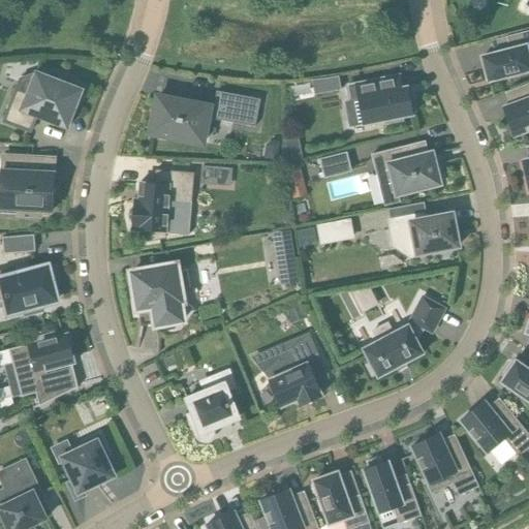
[(528,31),(505,37),(509,51),(481,58),(488,82),(528,71),(528,31)]
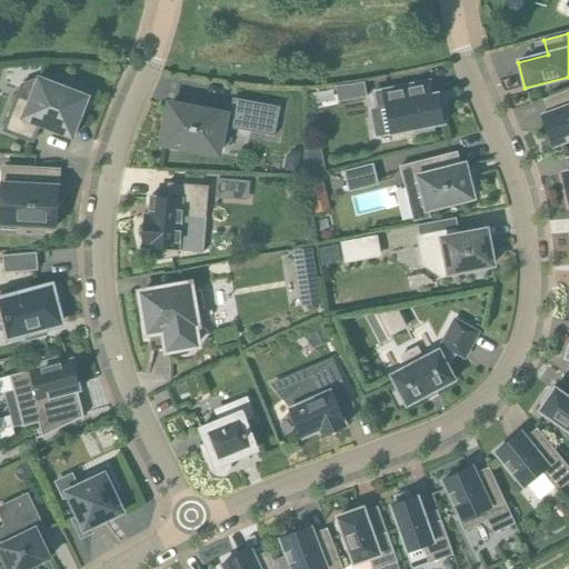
[(39,126),(72,139),(88,98),(72,91),(75,87),(56,79),(53,85),(38,78),(29,101),(17,97),(3,131),(32,142),(39,126)]
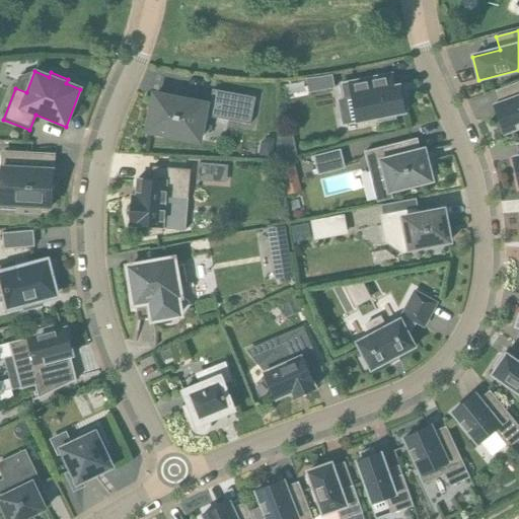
[(308,93),(335,89),(332,74),(305,79),(308,93)]
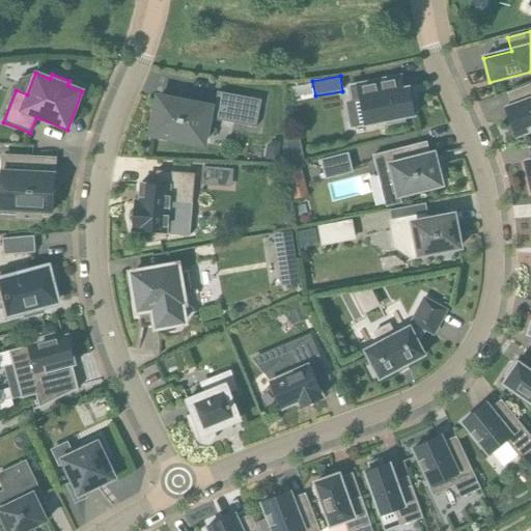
[(403,118),(414,116),(414,114),(417,113),(414,101),(411,101),(409,88),(402,89),(400,77),(348,87),(352,102),(360,101),(363,120),(385,116),(385,119),(403,116),(403,118)]
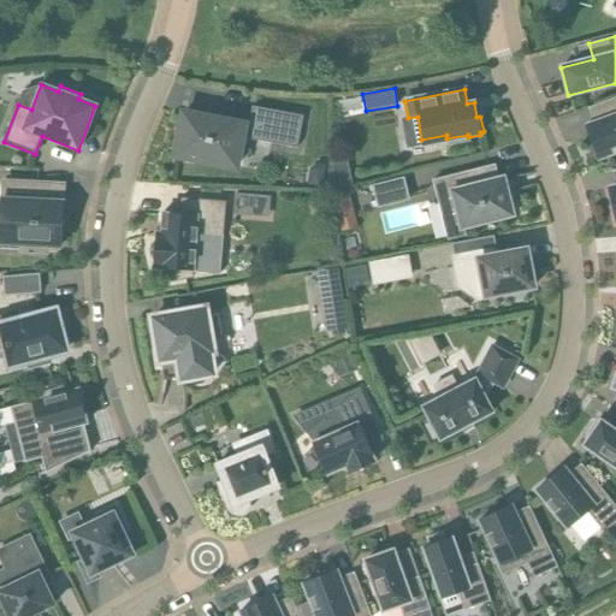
[(615,98),(587,108),(588,111),(591,110),(596,122),(594,122),(596,126),(590,128),(588,125),(586,126),(598,160),(615,153),(615,98)]
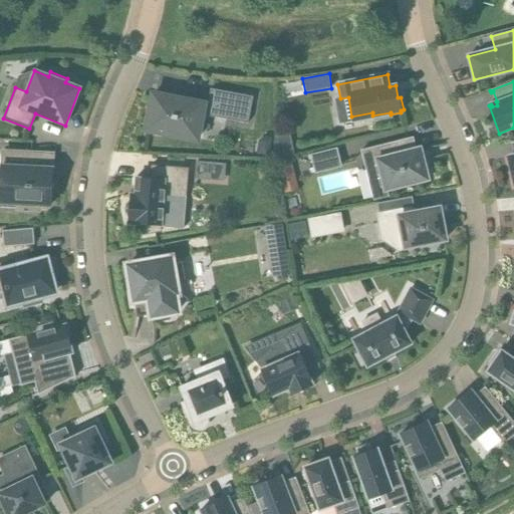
[(147,126),(146,131),(163,135),(163,137),(178,140),(179,138),(197,141),(202,115),(247,124),(253,97),(210,89),(207,105),(153,95),(150,111),(147,110),(144,126),(147,126)]
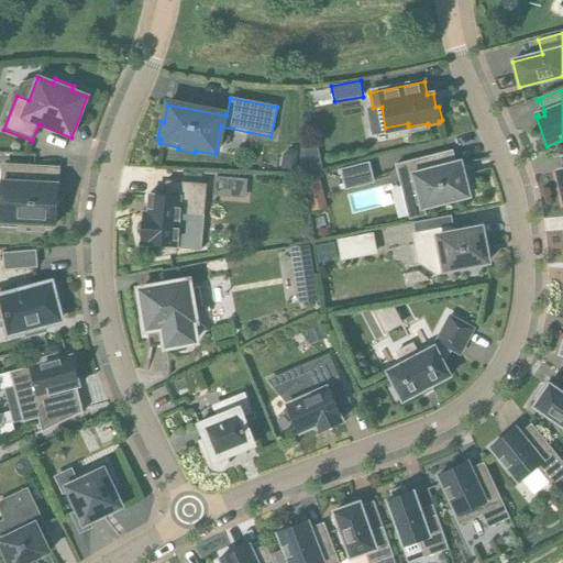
[(317,147),(304,151),(301,173),(321,169),(317,147)]
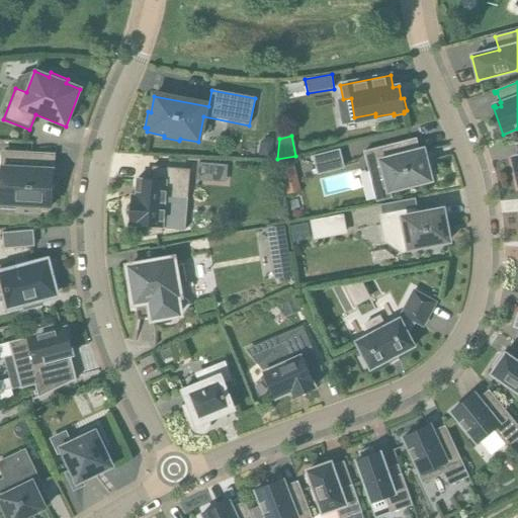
[(275,139),(267,138),(260,142),(258,155),(272,157),(275,139)]
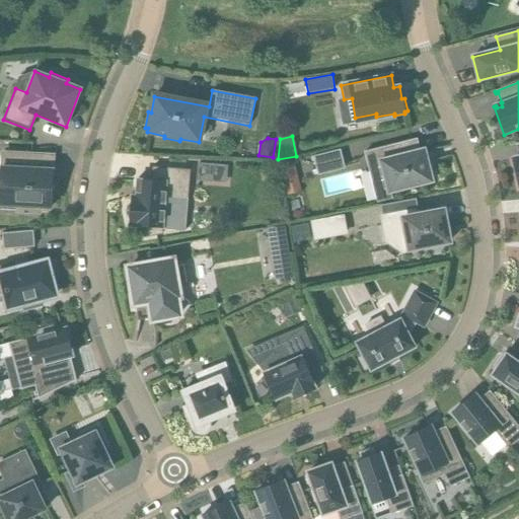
[(388,194),(432,182),(431,179),(435,177),(432,165),(428,166),(424,150),(419,151),(417,140),(365,153),(369,171),(382,168),(388,194)]
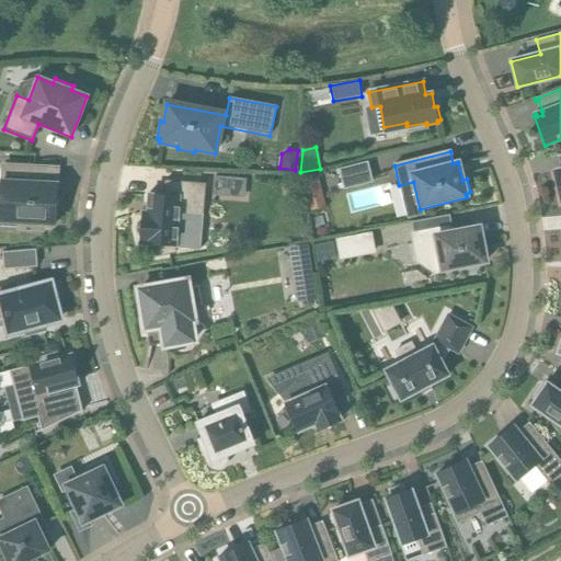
[(344,190),(373,182),(367,163),(339,170),(344,190)]
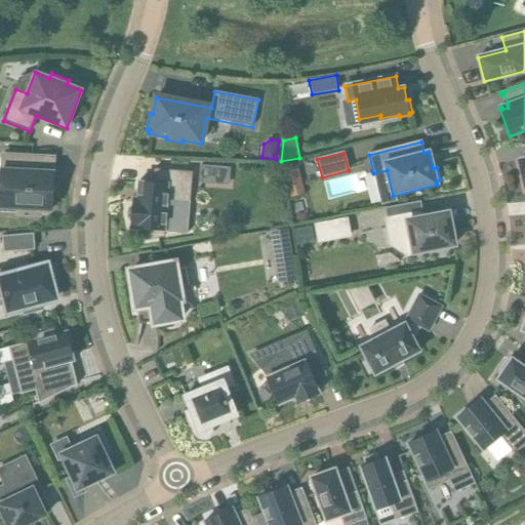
[(32,172),(33,157),(3,155),(2,170),(1,170),(0,189),(8,190),(7,207),(18,208),(17,214),(40,215),(41,209),(52,210),(53,172),(32,172)]
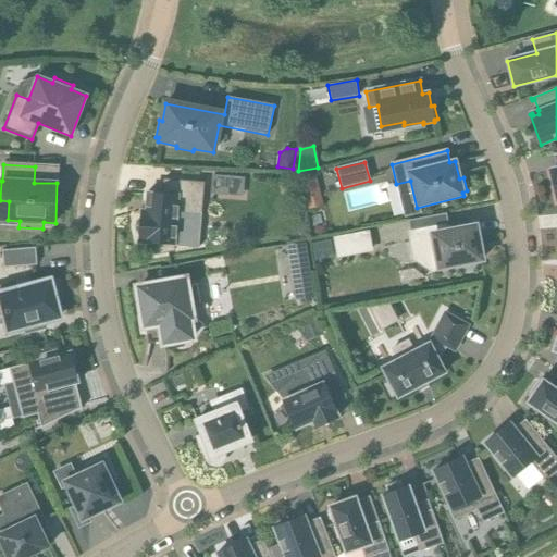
[(305,187),(317,184),(314,174),(302,176),(305,187)]
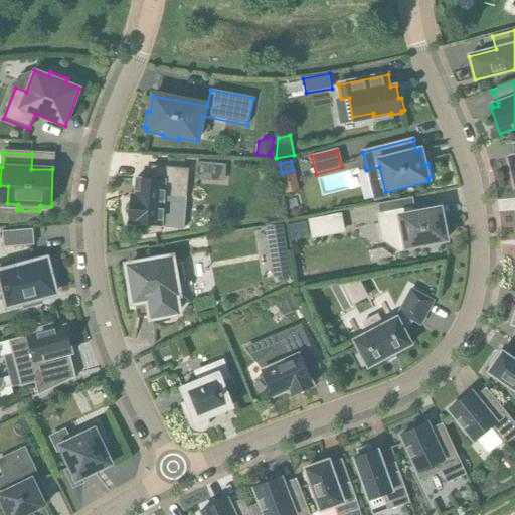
[(210,163),(197,162),(195,179),(208,181),(210,163)]
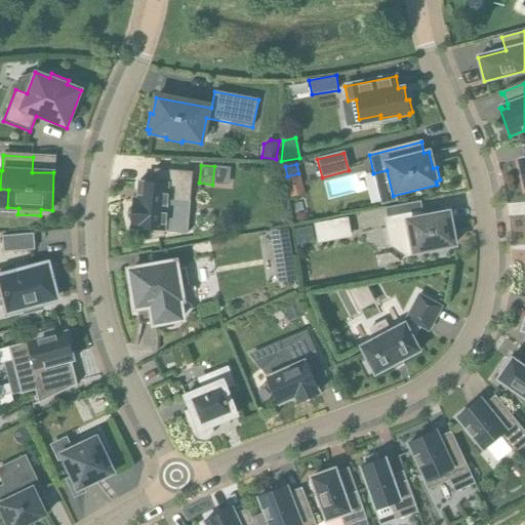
[(190,202),(193,173),(155,169),(153,183),(139,182),(137,199),(132,199),(132,207),(129,210),(128,217),(130,220),(130,229),(147,230),(146,241),(164,237),(165,232),(187,234),(190,202)]
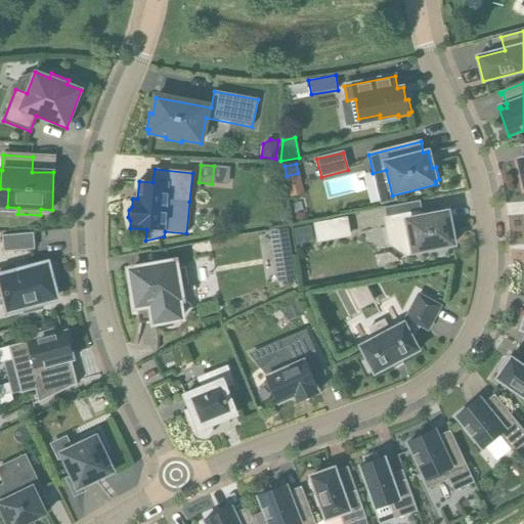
[(299,173),(298,173),(287,176),(284,177),(287,187),(301,183),(299,173)]
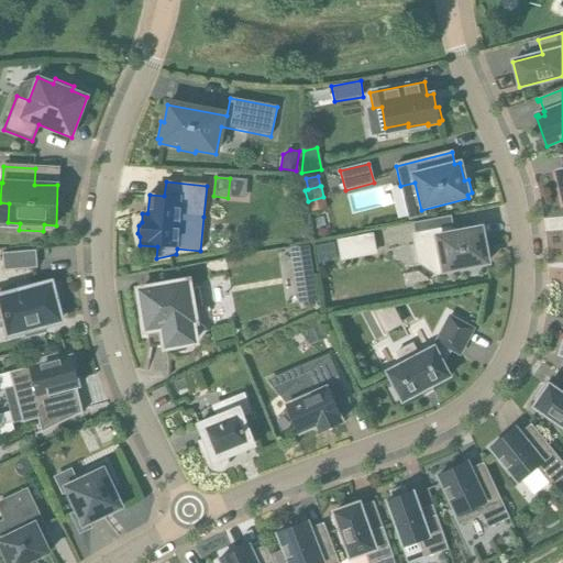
[(420,262),(437,274),(487,264),(481,229),(446,235),(446,231),(416,238),(420,262)]
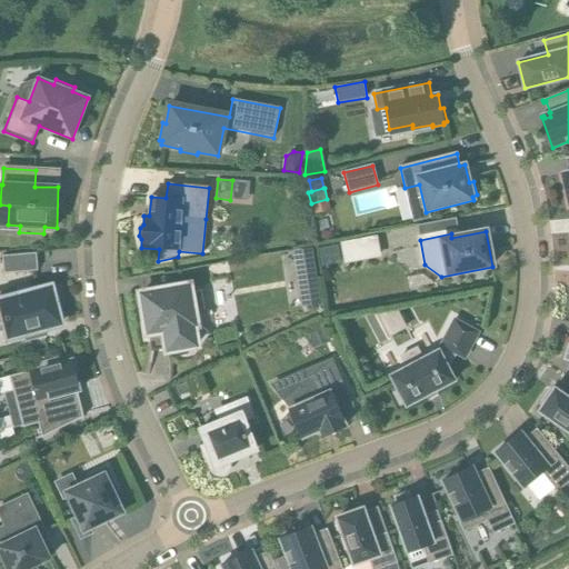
[(341,242),(345,263),(381,257),(377,236),(341,242)]
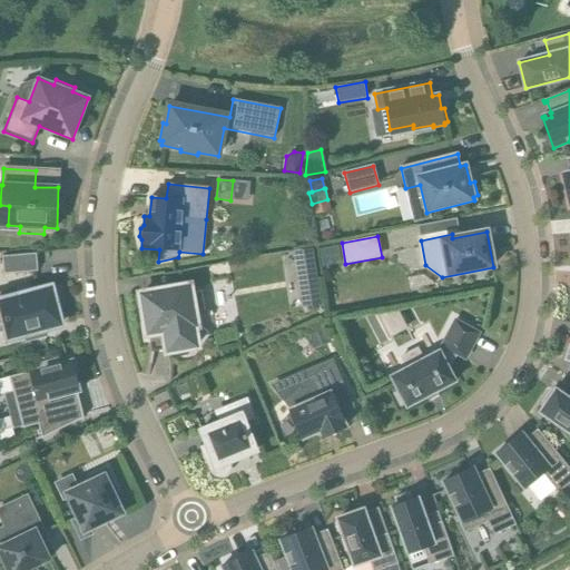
[(296,267),(300,287),(320,285),(314,251),(296,254),(298,267),(296,267)]
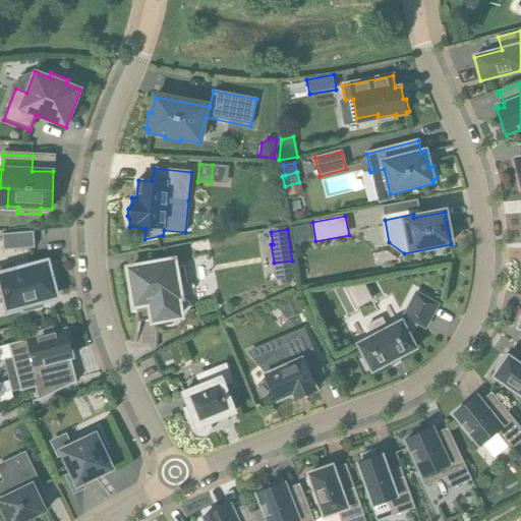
[(31,253),(27,237),(2,240),(6,258),(31,253)]
